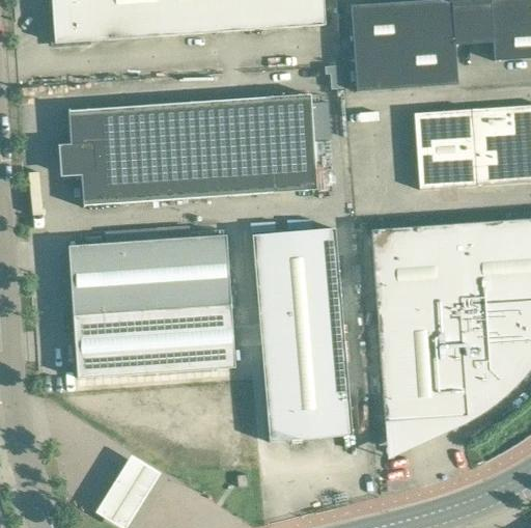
[(326,23),(323,0),(51,0),(55,42),(104,38),(326,23)]
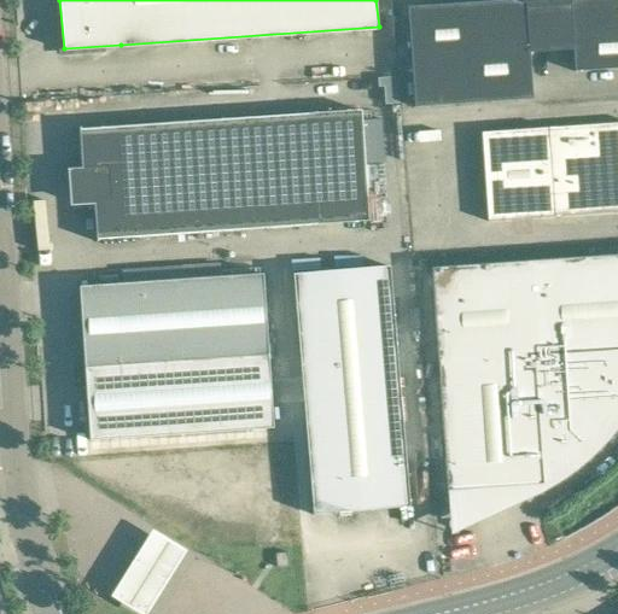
[(526,0),(476,0),(408,5),(415,105),(532,97),(529,47),(573,45),(575,69),(617,65),(617,0),(526,0)]
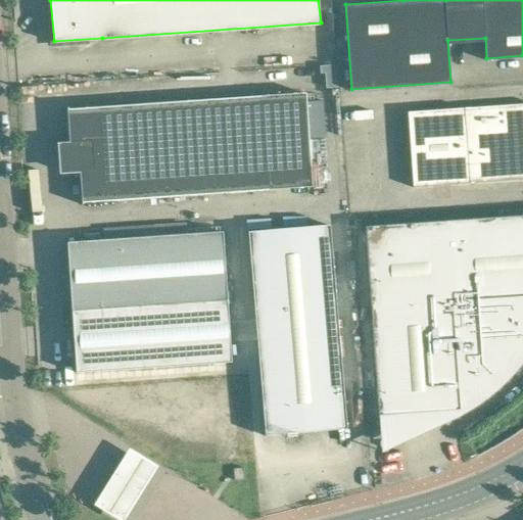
[(337,64),(325,65),(326,88),(338,87),(337,64)]
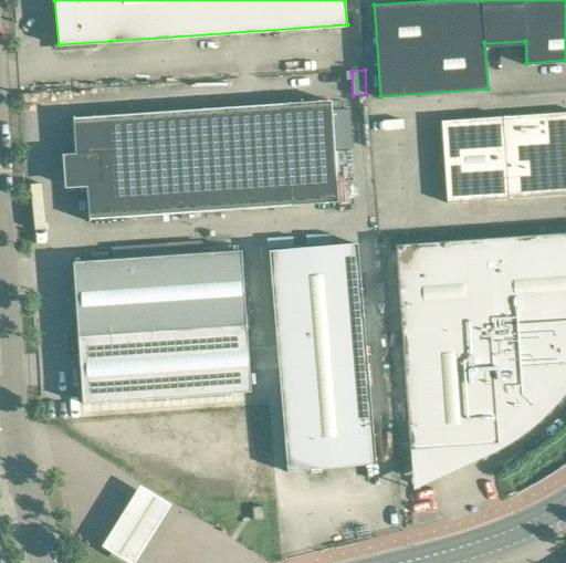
[(75,152),(62,153),(62,154),(65,154),(66,184),(86,183),(88,219),(90,219),(90,217),(337,200),(331,98),(74,116),(74,115),(72,115),(75,152)]
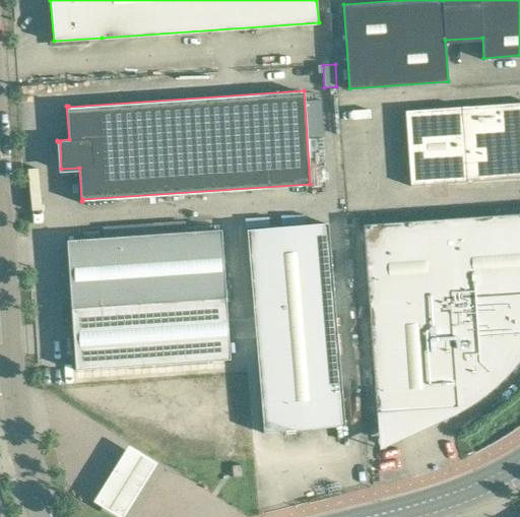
[(519,176),(519,101),(405,110),(410,184),(519,176)]
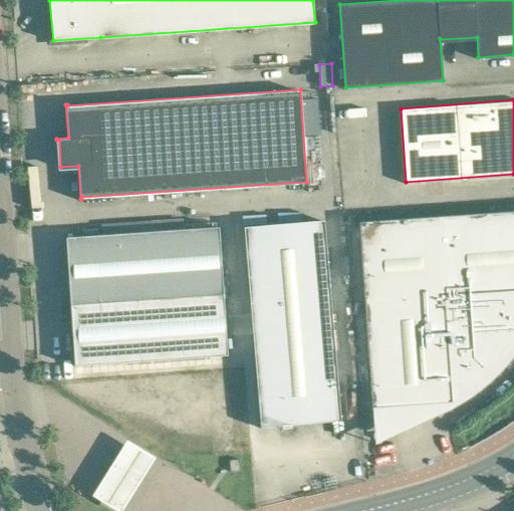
[(513,210),(359,222),(372,408),(452,402),(452,399),(460,394),(467,390),(475,384),(482,378),(488,372),(494,365),(501,359),(502,358),(501,357),(510,346),(511,347),(512,345),(511,345),(513,340),(513,210)]
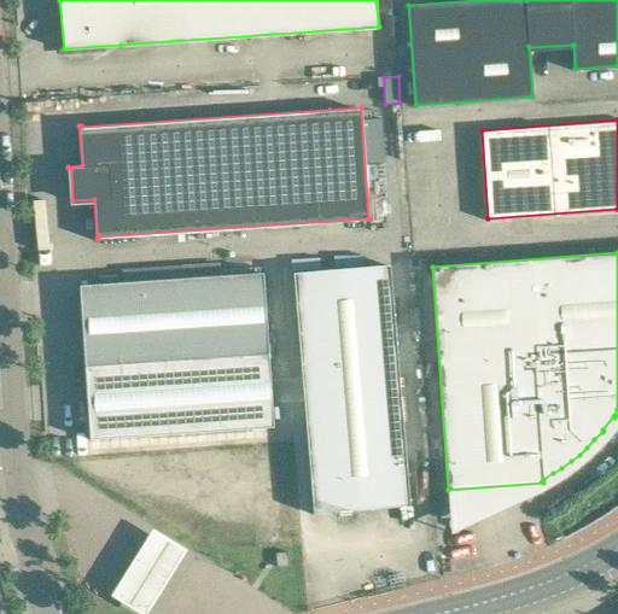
[(409,504),(390,263),(293,272),(314,513),(409,504)]
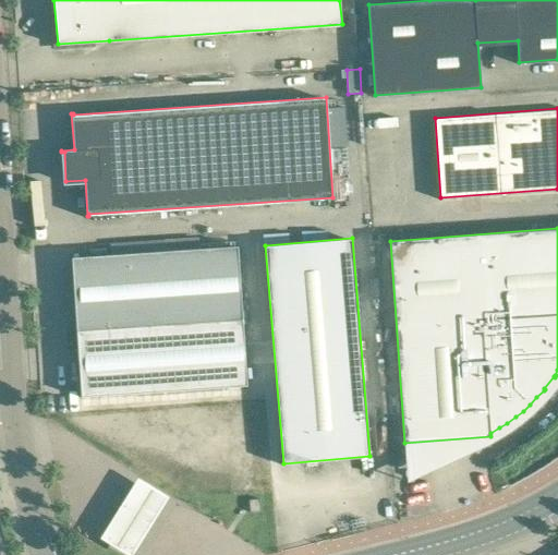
[(238,245),(72,256),(72,260),(75,260),(76,281),(75,281),(75,282),(76,282),(77,304),(76,304),(76,305),(77,305),(80,327),(76,327),(76,330),(80,329),(84,390),(81,390),(81,396),(246,385),(242,320),(238,245)]
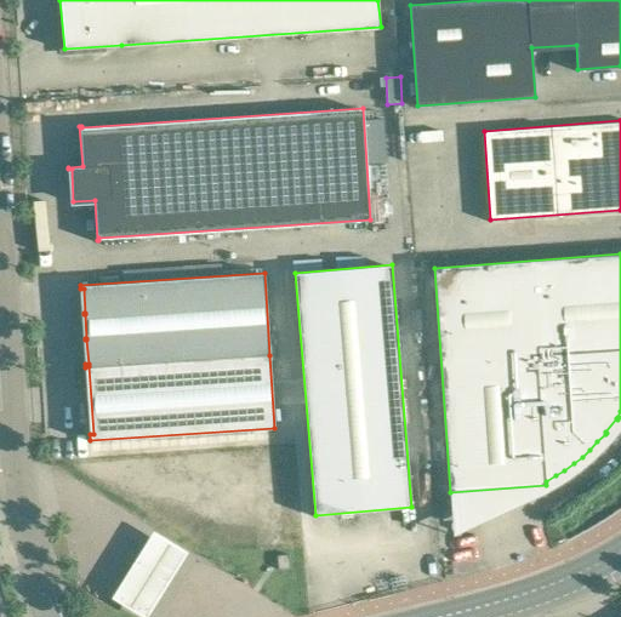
[(146,616),(187,552),(152,531),(112,598),(144,616),(146,616)]
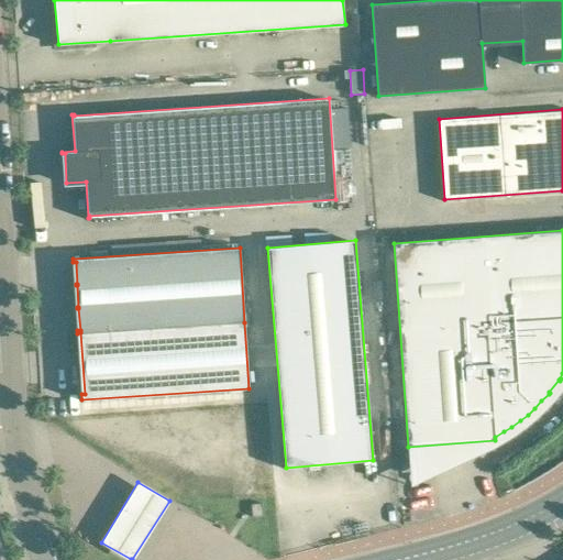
[(251,502),(252,515),(263,514),(262,501),(251,502)]
